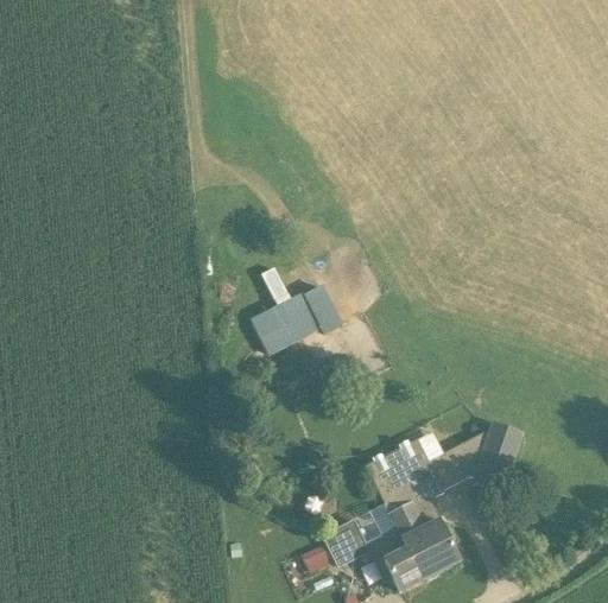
[(252,316),(270,355),(341,322),(323,283),(252,316)]
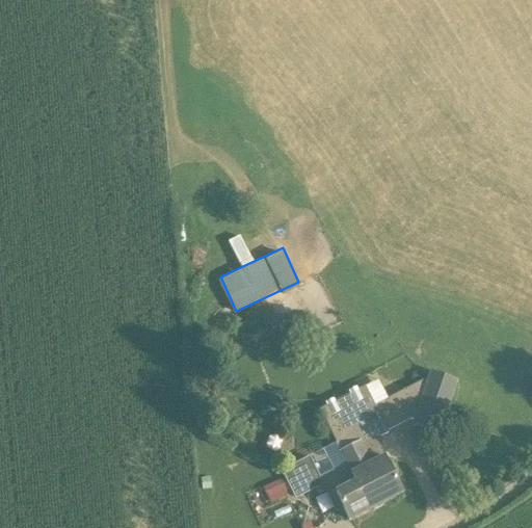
[(454,379),(430,372),(428,377),(415,418),(414,422),(437,429),(454,379)]
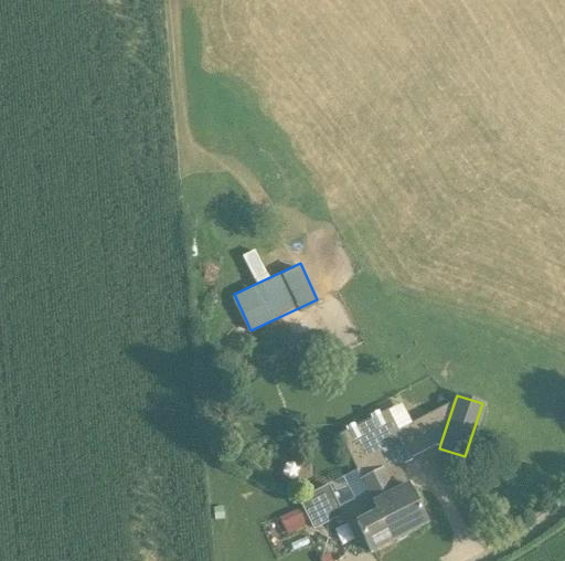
[(416,501),(406,484),(404,485),(398,476),(401,475),(397,472),(400,463),(412,457),(411,455),(435,442),(440,444),(455,401),(398,430),(387,408),(339,433),(368,491),(369,491),(392,539),(396,537),(397,539),(406,535),(405,532),(426,521),(416,501)]
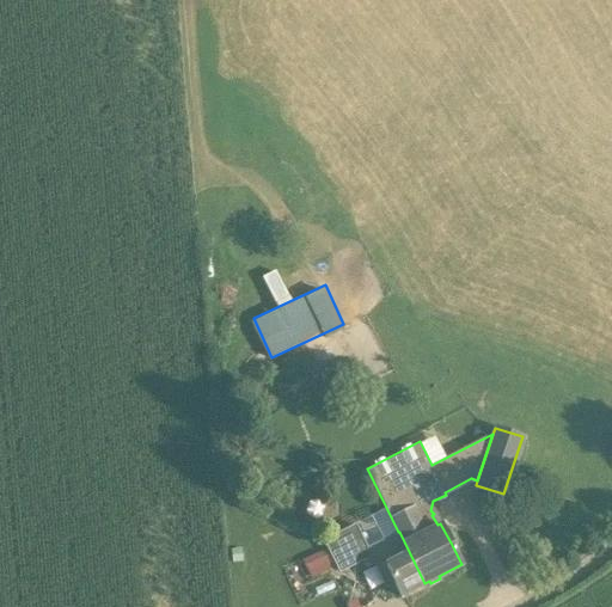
[(355,522),(341,529),(323,538),(336,566),(368,550),(367,547),(355,522)]
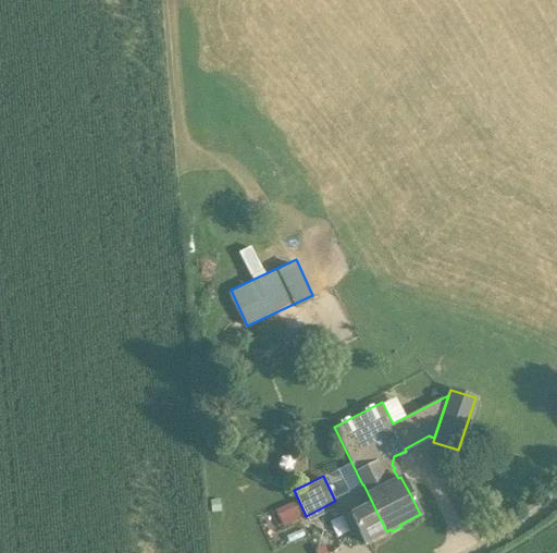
[(364,542),(386,531),(363,484),(362,484),(334,499),(335,501),(349,531),(350,530),(349,528),(356,525),(364,542)]
